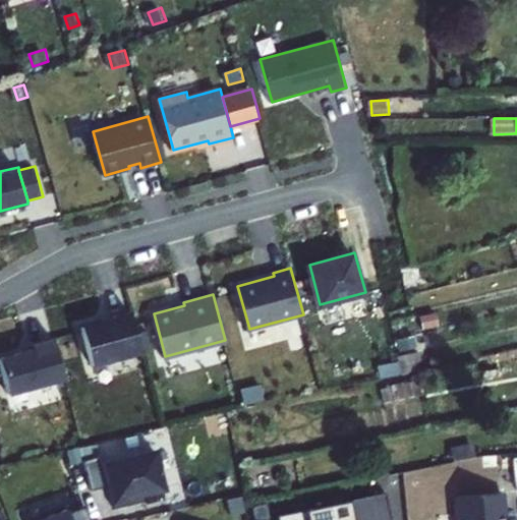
[(83,326),(95,365),(144,352),(132,310),(116,315),(117,316),(83,326)]
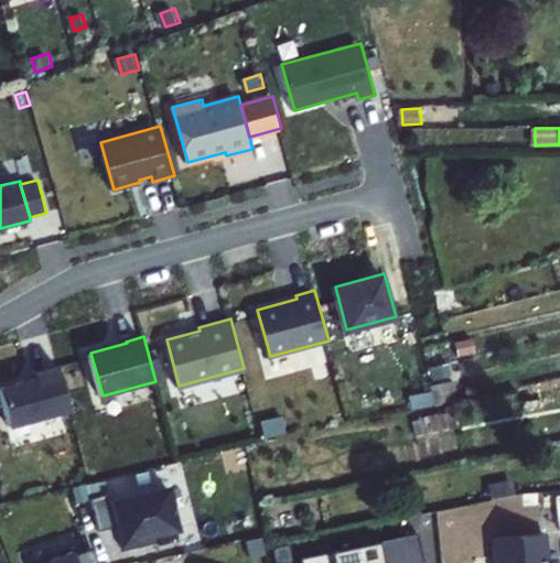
[(461,357),(478,354),(475,339),(458,344),(461,357)]
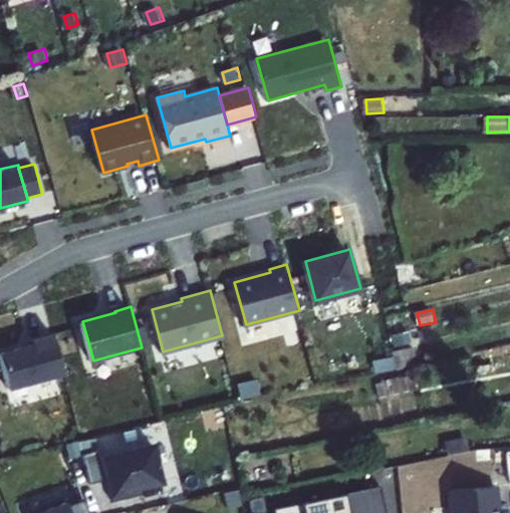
[(398,346),(414,342),(411,330),(395,335),(398,346)]
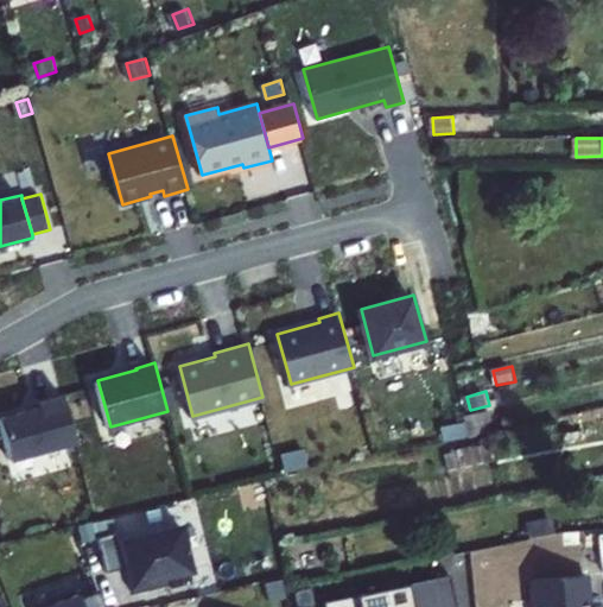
[(42,404),(0,415),(12,457),(77,440),(64,393),(40,400),(42,404)]
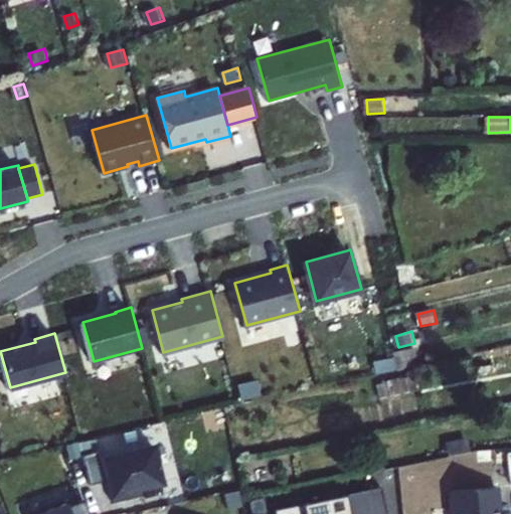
[(399,370),(419,365),(416,347),(396,352),(399,370)]
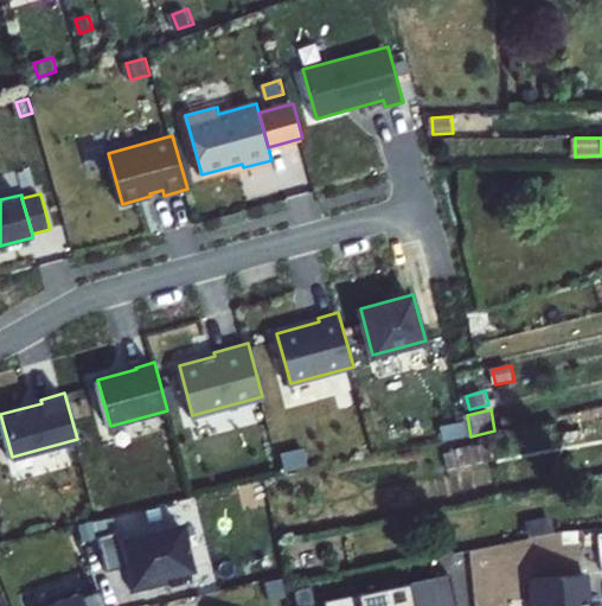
[(469,437),(467,422),(442,426),(444,441),(469,437)]
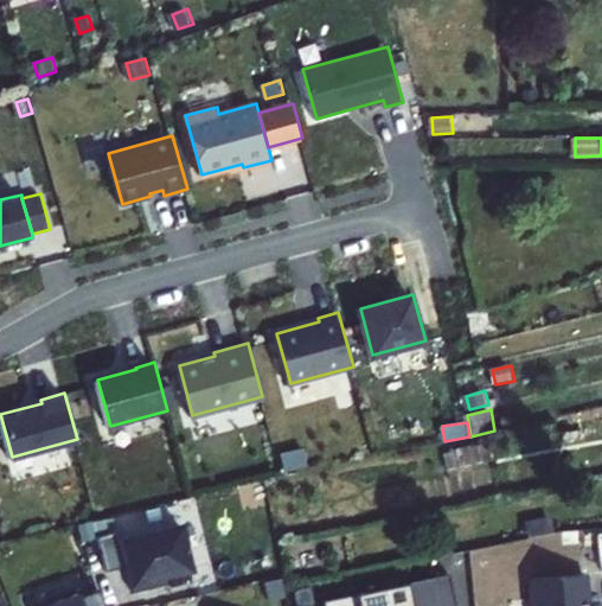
[(462,467),(494,460),(491,445),(459,452),(462,467)]
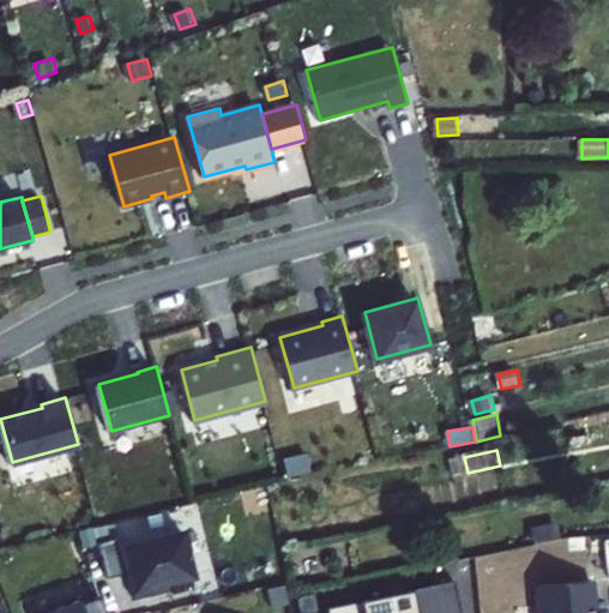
[(287,458),(291,479),(315,473),(311,454),(287,458)]
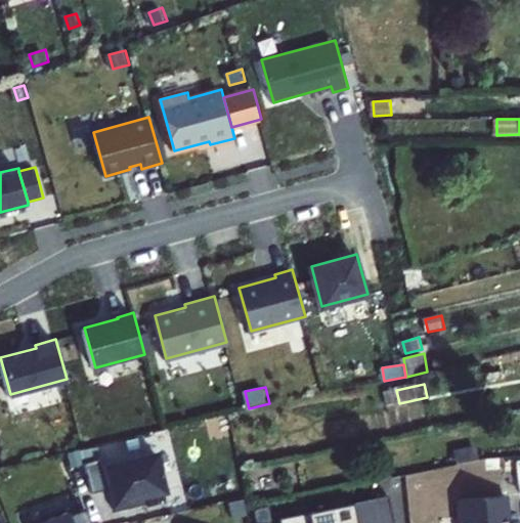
[(456,450),(459,465),(480,460),(477,446),(456,450)]
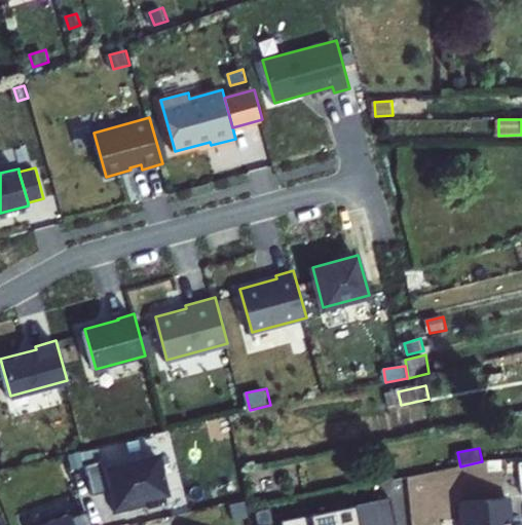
[(159,454),(107,466),(113,489),(118,513),(137,508),(135,501),(170,494),(159,454)]
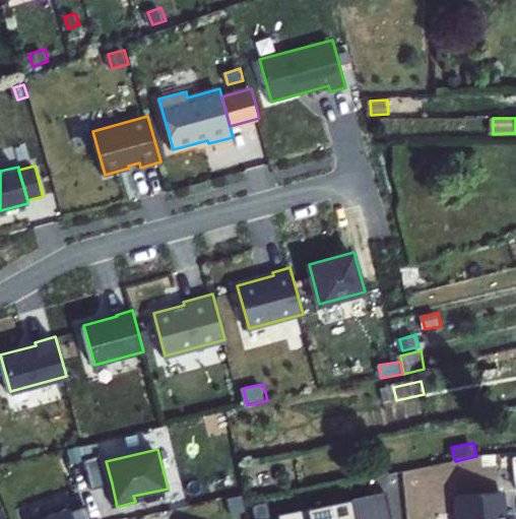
[(93,489),(112,483),(106,461),(106,457),(87,462),(93,489)]
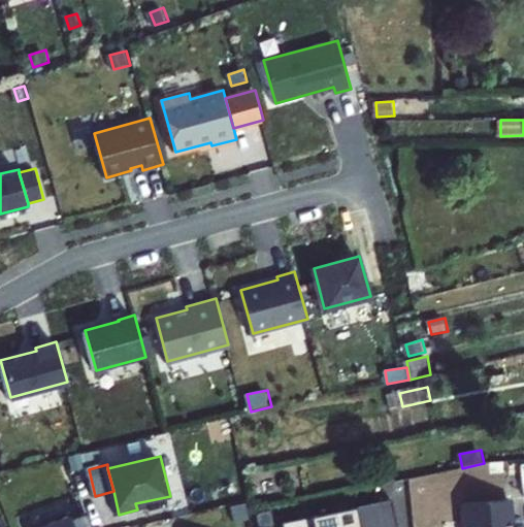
[(514,526),(512,497),(466,502),(468,526),(514,526)]
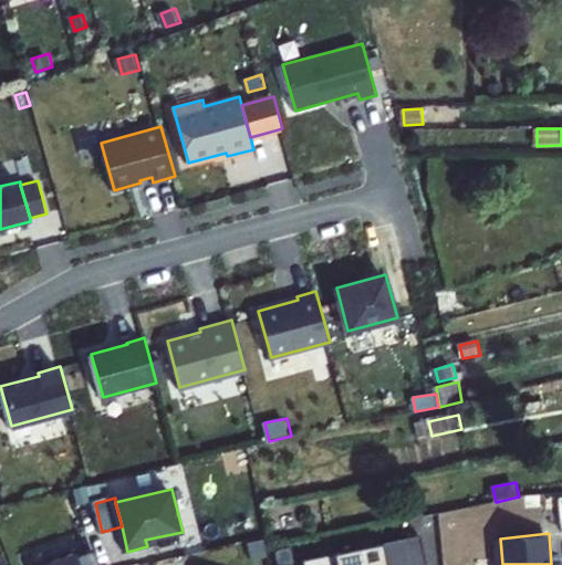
[(382,544),(386,564),(428,564),(423,535),(382,544)]
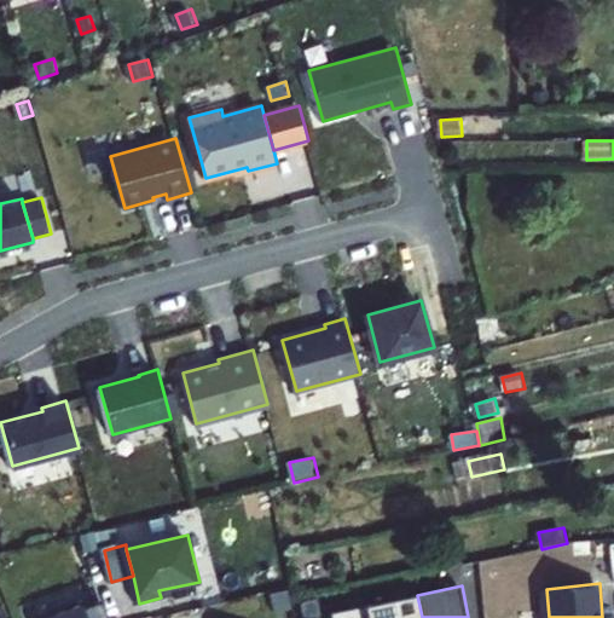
[(422,617),(417,595),(364,607),(366,617),(422,617)]
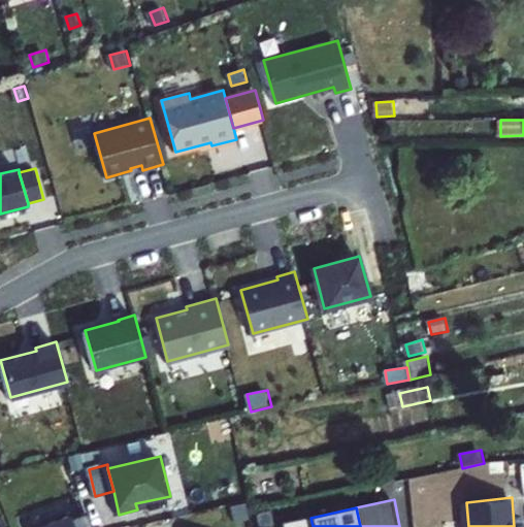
[(72,518),(75,526),(93,526),(88,512),(72,518)]
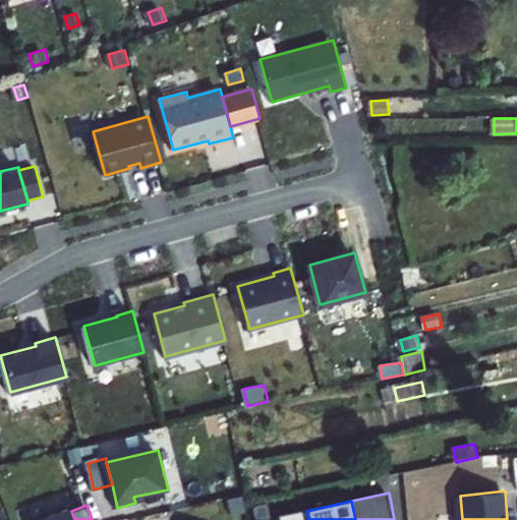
[(74,519),(71,511),(70,508),(39,519),(74,519)]
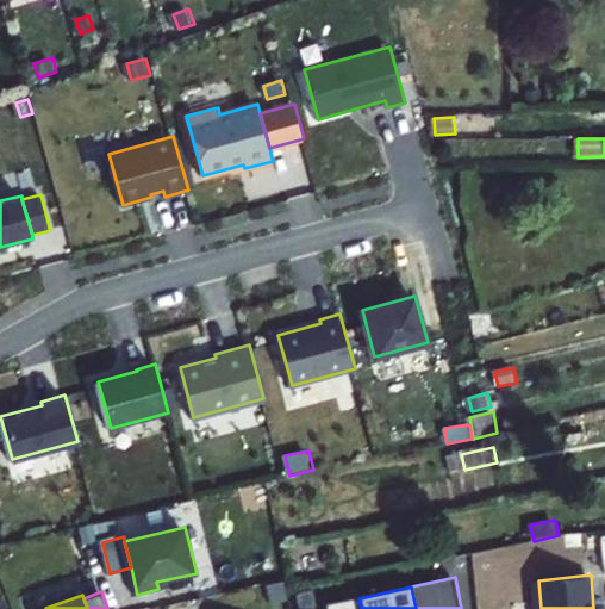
[(328,608),(361,608),(359,598),(328,604),(328,608)]
